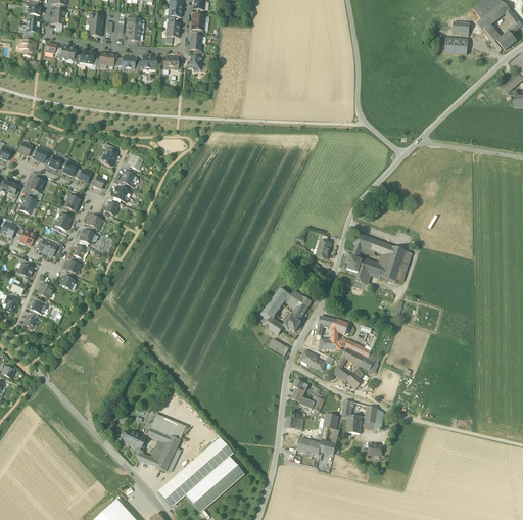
[(170,0),(169,7),(181,8),(182,1),(176,1),(170,0)]
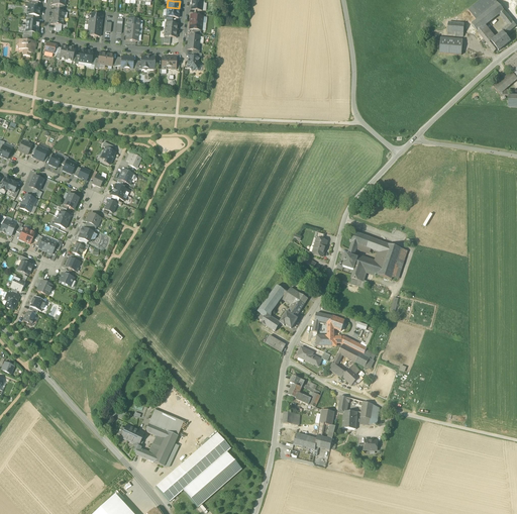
[(192,7),(202,8),(202,0),(192,0),(192,7)]
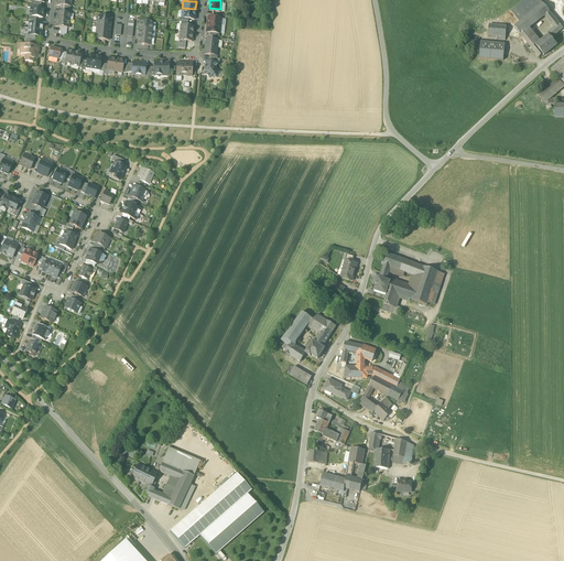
[(520,0),(510,9),(519,20),(542,1),(541,0),(520,0)]
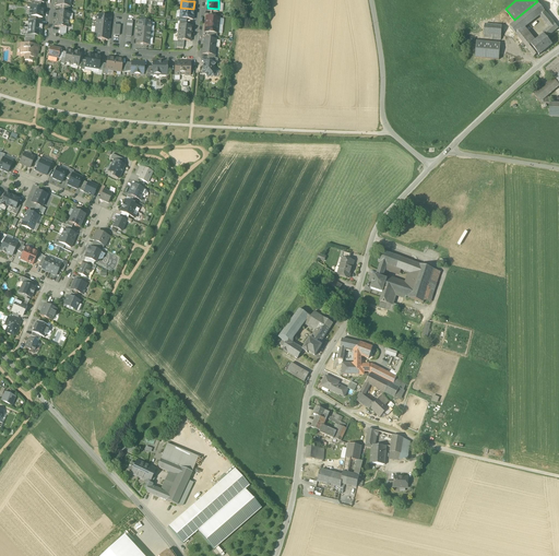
[(525,25),(539,13),(544,9),(538,1),(537,1),(514,20),(510,24),(516,32),(525,25)]
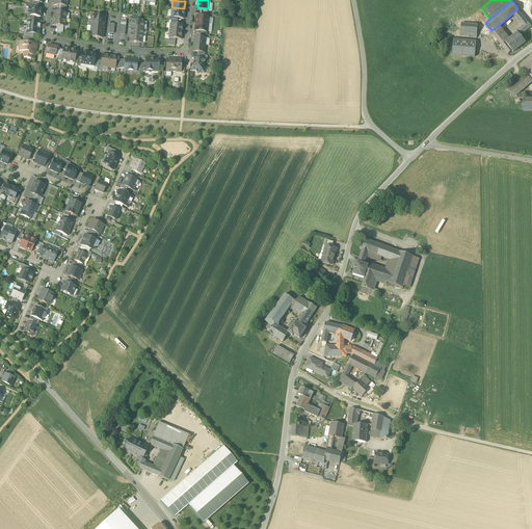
[(34,14),(41,15),(42,6),(34,5),(29,5),(28,12),(34,14)]
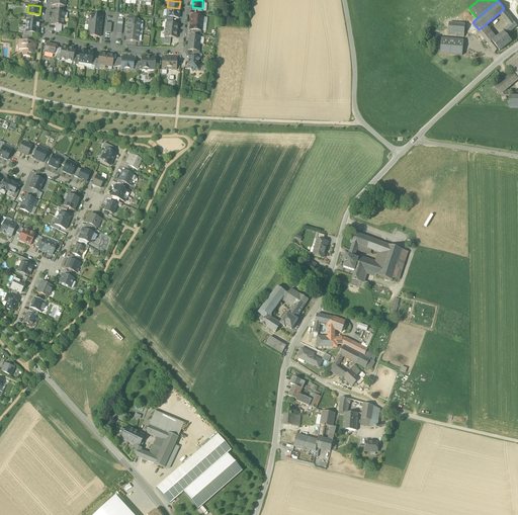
[(178,15),(179,8),(167,7),(167,14),(173,15),(178,15)]
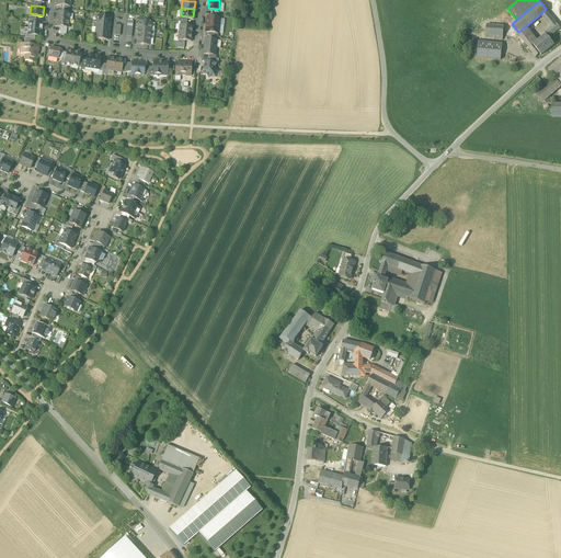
[(57,9),(56,16),(69,18),(69,13),(68,13),(69,10),(68,10),(61,9),(57,9)]
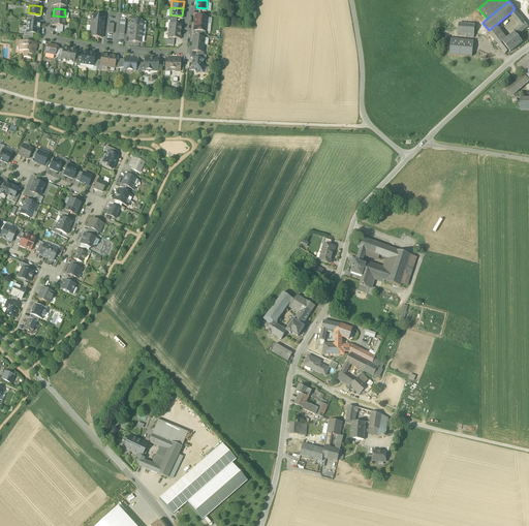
[(510,12),(518,21),(522,17),(515,8),(510,12)]
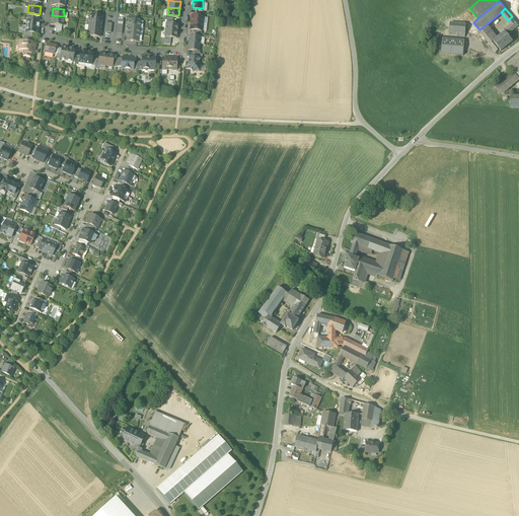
[(192,13),(191,20),(203,21),(204,14),(195,13),(192,13)]
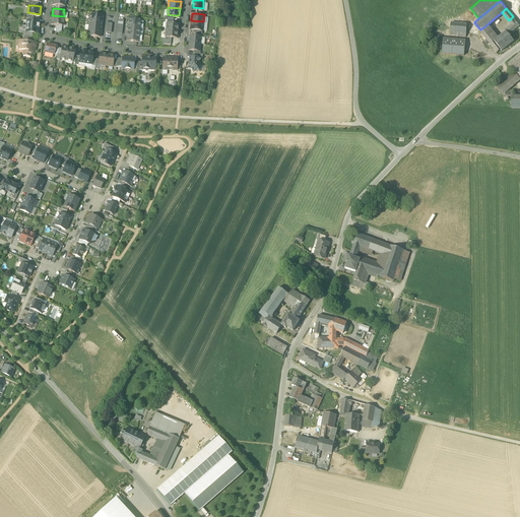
[(63,20),(64,16),(52,15),(51,22),(56,22),(62,23),(62,20),(63,20)]
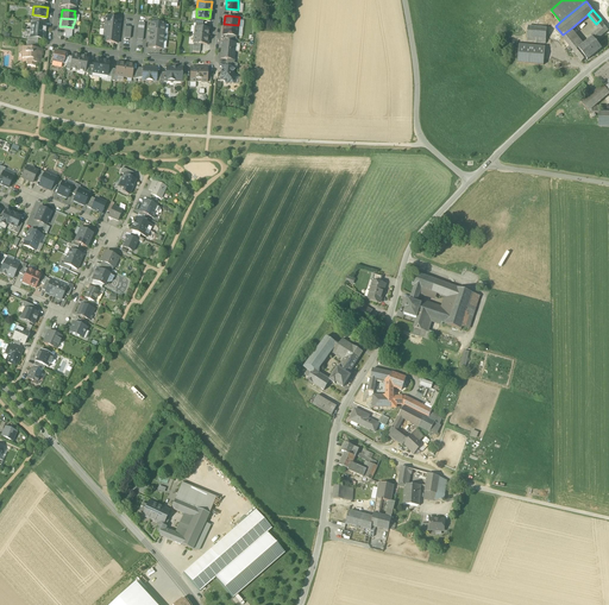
[(151,19),(150,27),(164,29),(165,20),(151,19)]
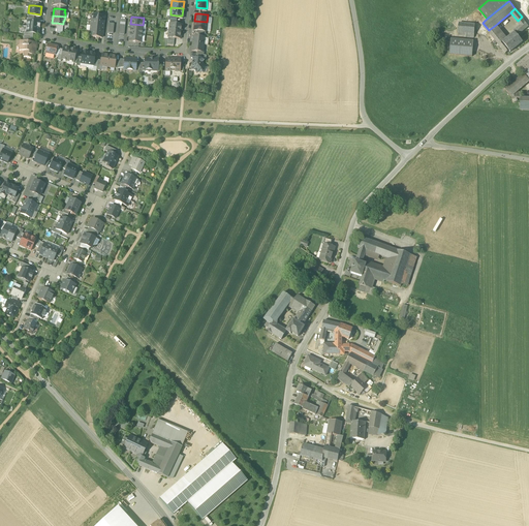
[(33,20),(27,19),(26,30),(33,31),(38,31),(39,21),(33,20)]
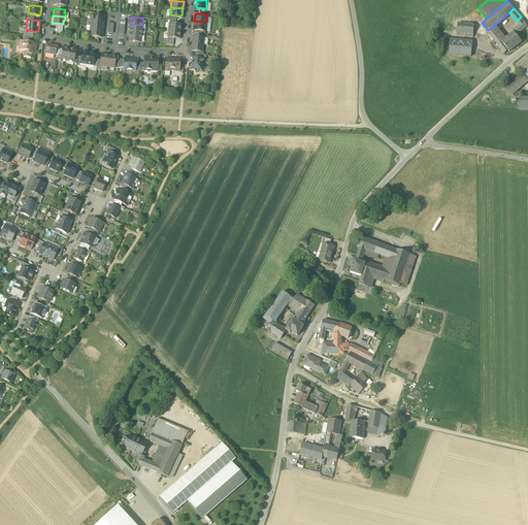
[(527,24),(523,20),(519,23),(513,29),(514,30),(516,33),(527,24)]
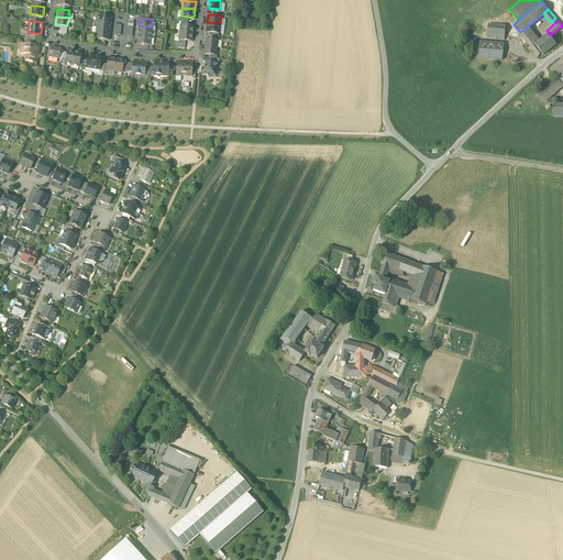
[(180,22),(179,30),(192,31),(194,23),(187,23),(180,22)]
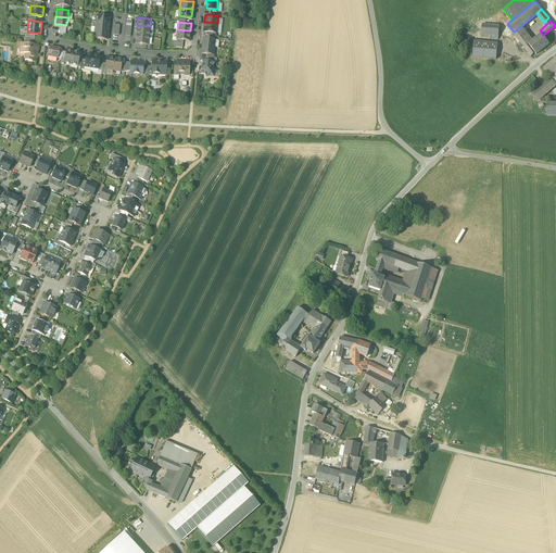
[(216,30),(217,23),(204,22),(203,28),(206,29),(216,30)]
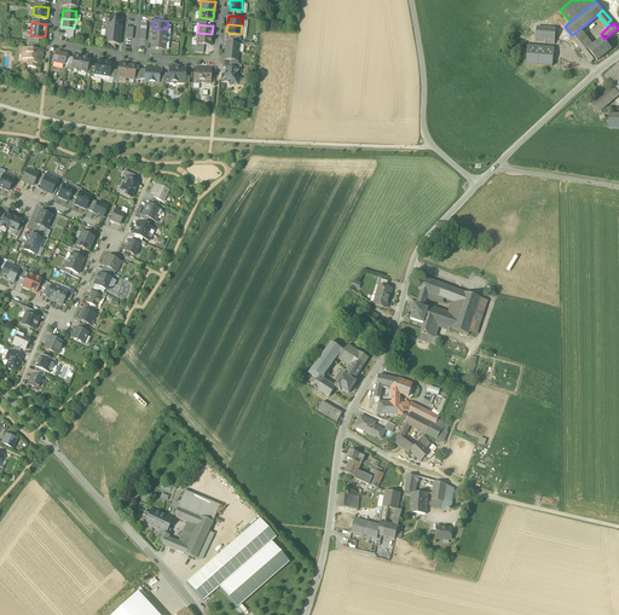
[(536,36),(545,36),(555,38),(556,25),(537,24),(536,36)]
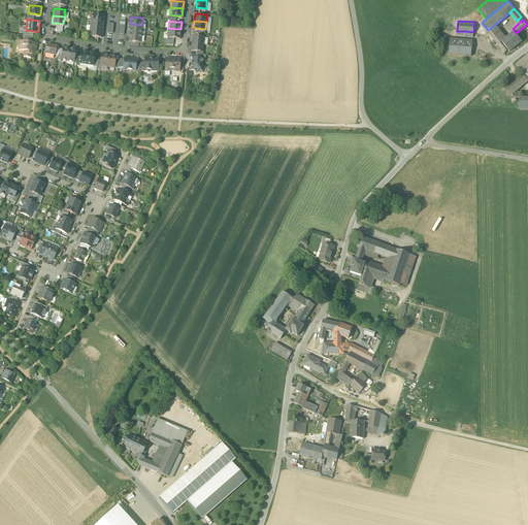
[(130,24),(129,31),(141,32),(142,25),(130,24)]
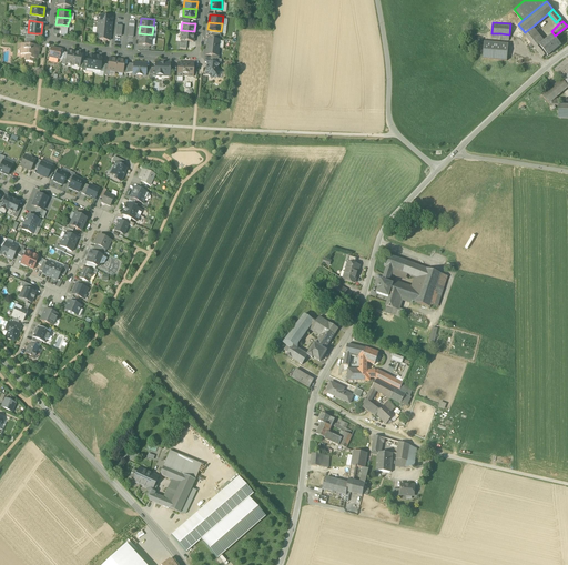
[(545,39),(534,26),(525,32),(543,56),(547,52),(539,42),(545,39)]
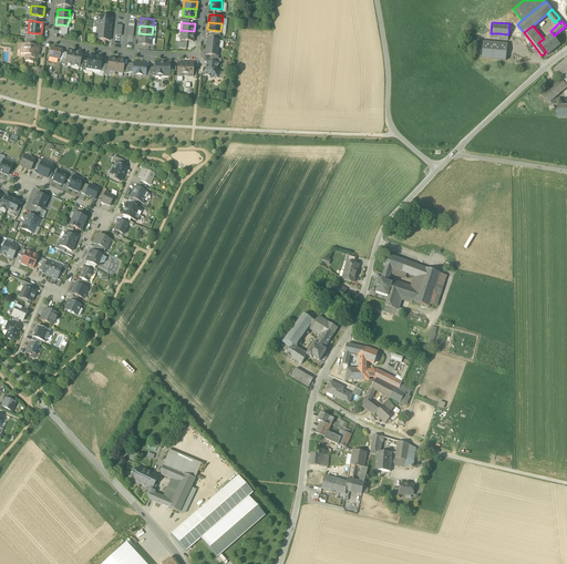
[(193,39),(194,31),(181,30),(179,38),(186,39),(193,39)]
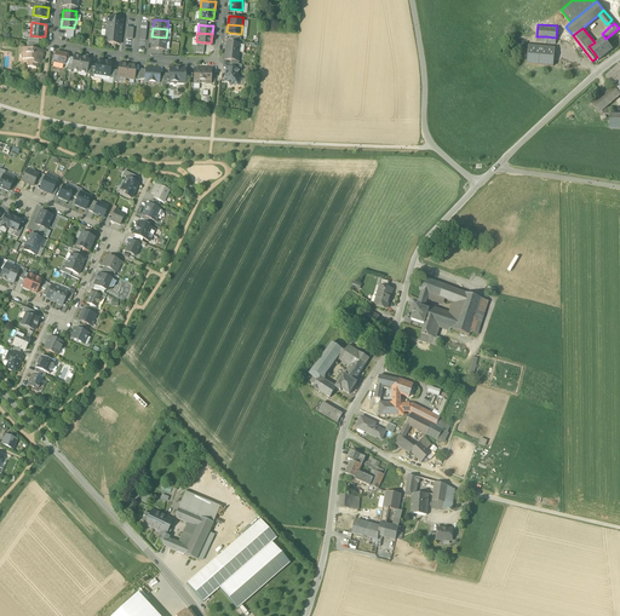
[(597,57),(598,58),(613,46),(606,39),(603,35),(595,42),(589,46),(597,57)]
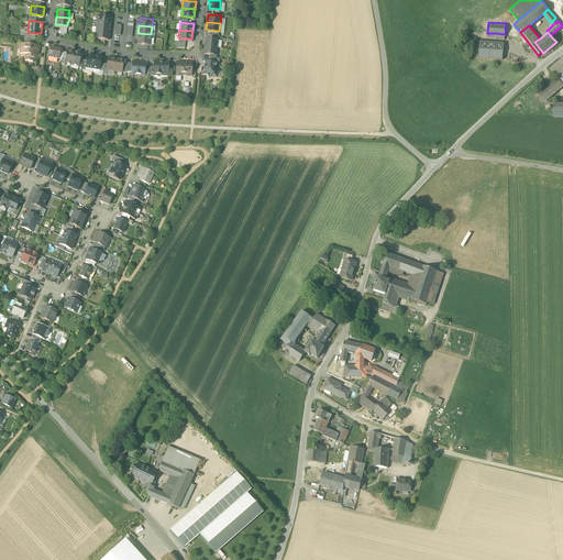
[(150,42),(151,34),(138,33),(136,41),(150,42)]
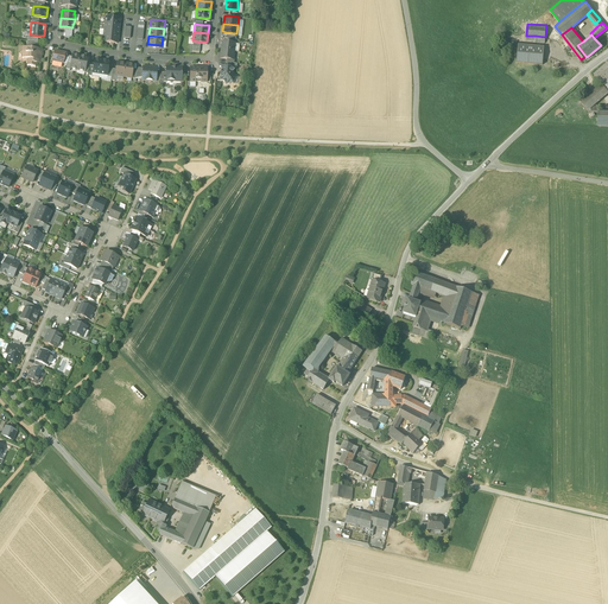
[(222,38),(221,46),(234,49),(235,40),(228,39),(222,38)]
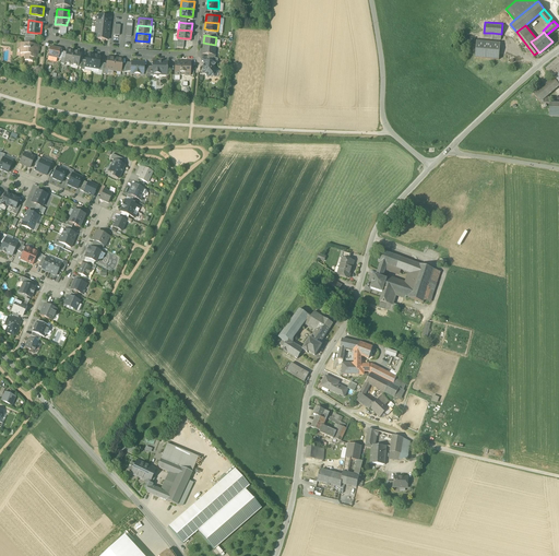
[(475,55),(499,57),(500,40),(476,38),(475,55)]
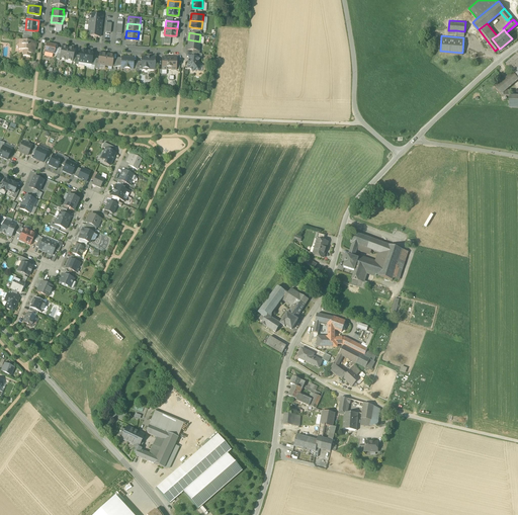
[(26,55),(30,55),(30,52),(33,52),(34,44),(32,44),(32,41),(33,41),(33,39),(31,39),(22,38),(20,38),(19,43),(19,48),(23,48),(23,54),(26,54),(26,55)]
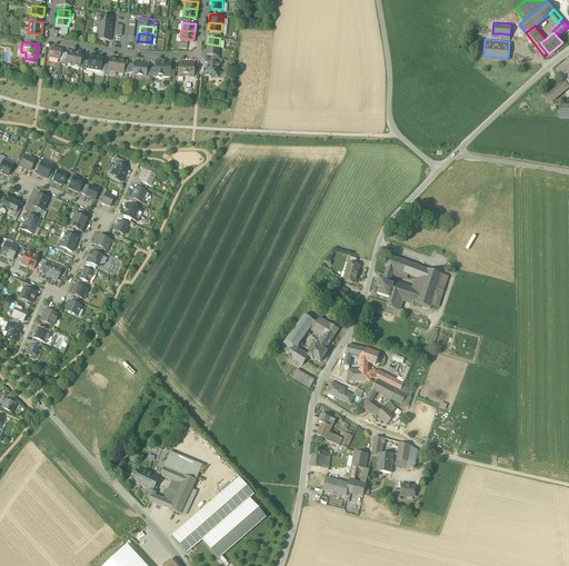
[(218,52),(219,46),(207,43),(206,51),(212,52),(218,53),(218,52)]
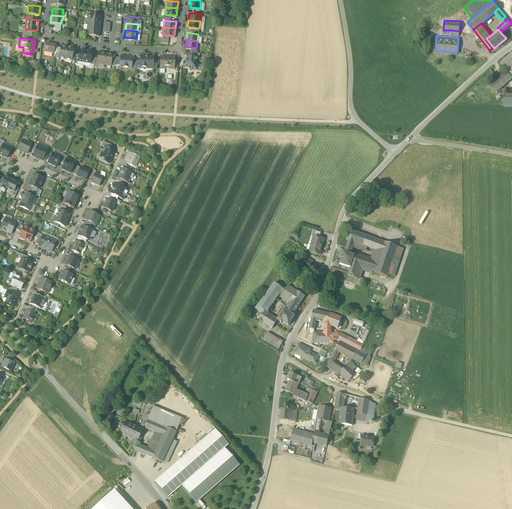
[(44,49),(53,51),(54,46),(55,42),(46,41),(44,49)]
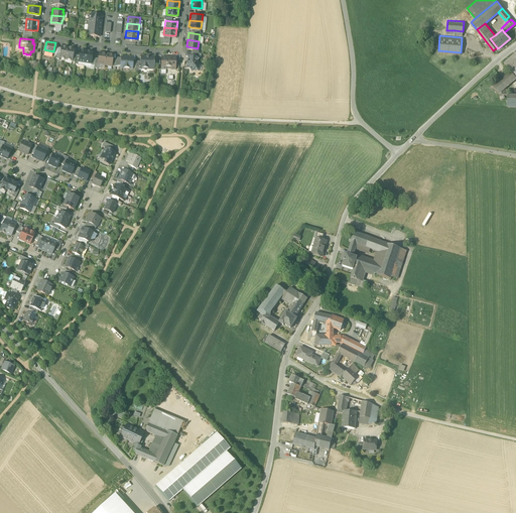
[(59,56),(66,57),(68,45),(61,44),(59,50),(58,56),(59,56)]
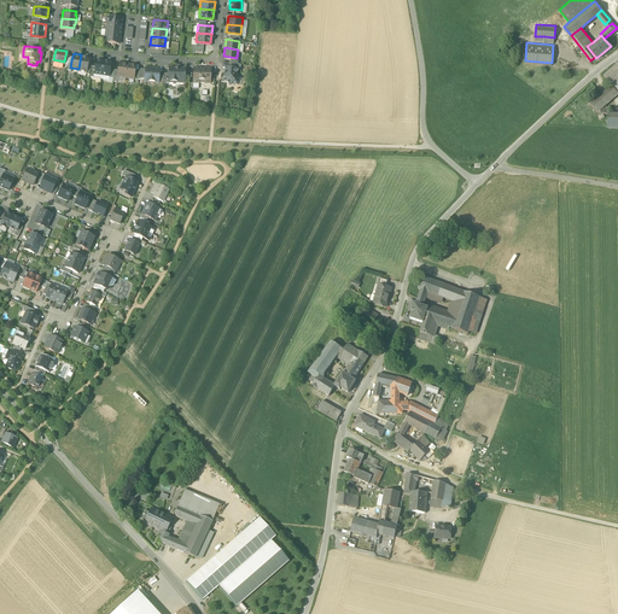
[(89,56),(81,54),(79,69),(86,70),(87,64),(89,56)]
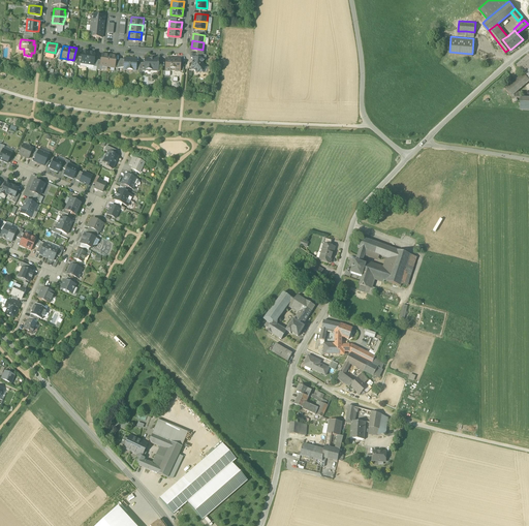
[(81,61),(87,62),(89,50),(82,49),(82,55),(81,61)]
